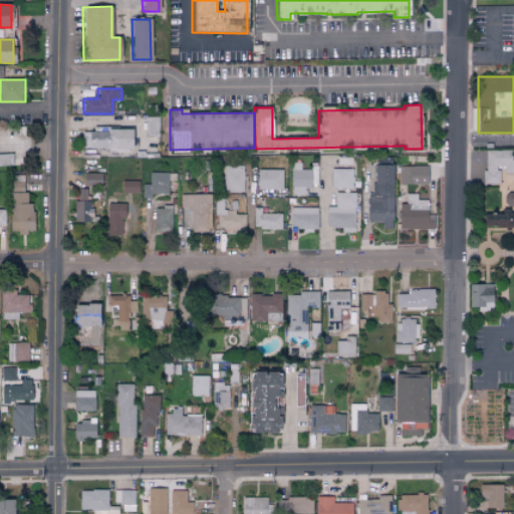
[(131,150),(131,129),(92,129),(92,132),(81,132),(81,138),(87,138),(87,150),(131,150)]
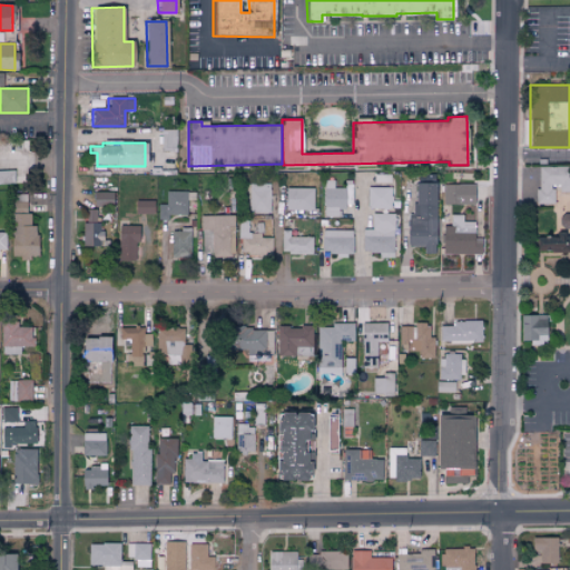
[(538,204),(552,204),(552,185),(559,185),(559,192),(569,192),(569,166),(537,167),(538,204)]
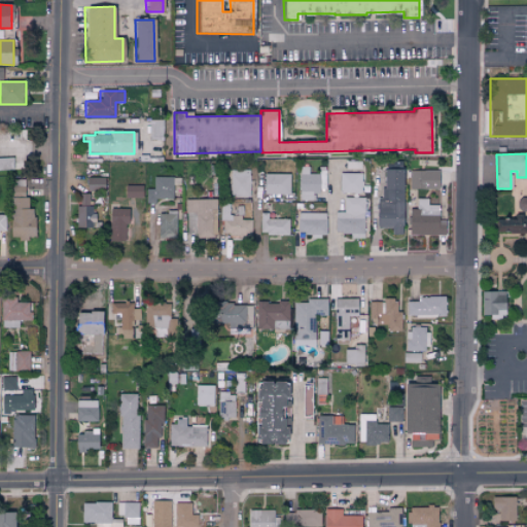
[(317,173),(309,173),(309,167),(301,167),(300,200),(317,200),(317,173)]
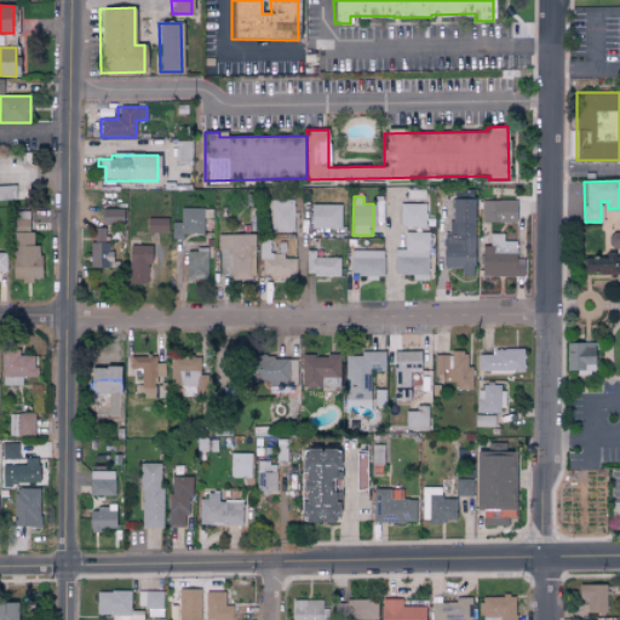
[(270,230),(293,230),(294,200),(271,199),(270,230)]
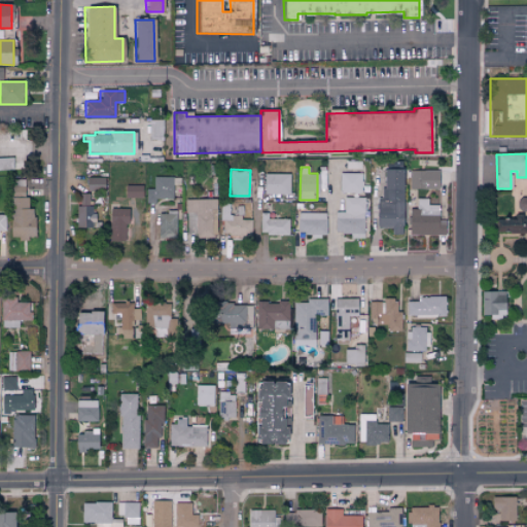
[(391,229),(391,234),(401,235),(402,169),(383,169),(382,197),(377,197),(377,227),(391,229)]
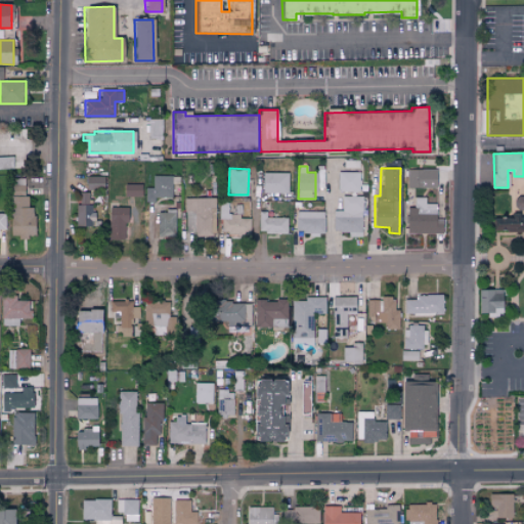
[(436,170),(407,169),(407,187),(435,188),(436,170)]
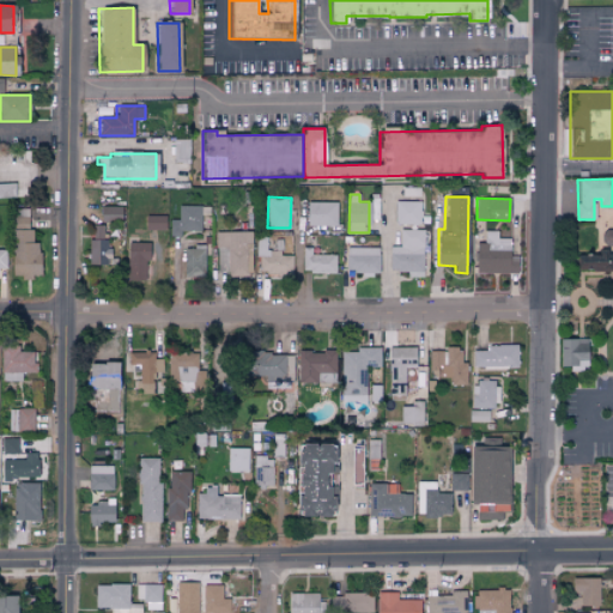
[(307,225),(338,226),(338,202),(307,201),(307,225)]
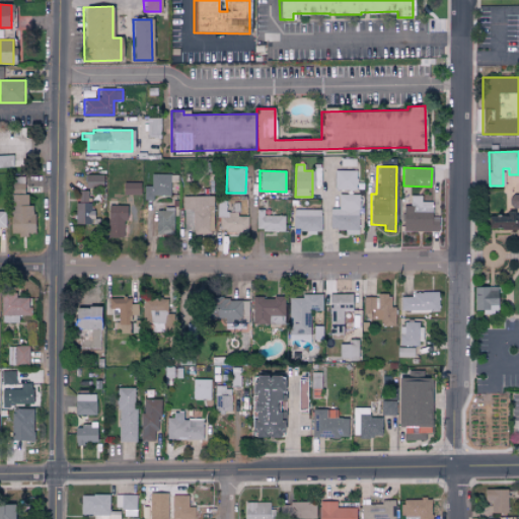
[(357,170),(334,170),(334,190),(357,190),(357,170)]
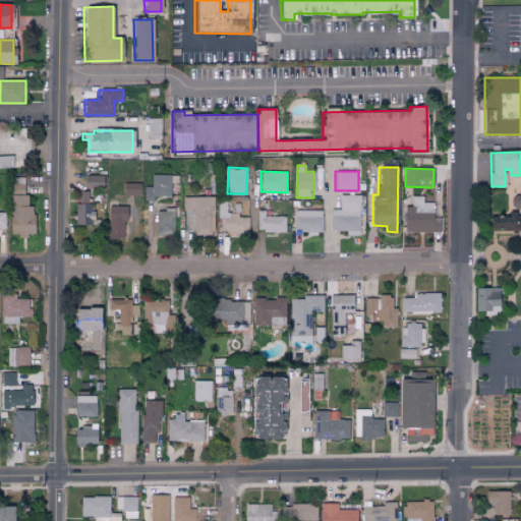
[(143,186),(143,200),(153,200),(153,195),(170,196),(171,175),(151,174),(151,186),(143,186)]
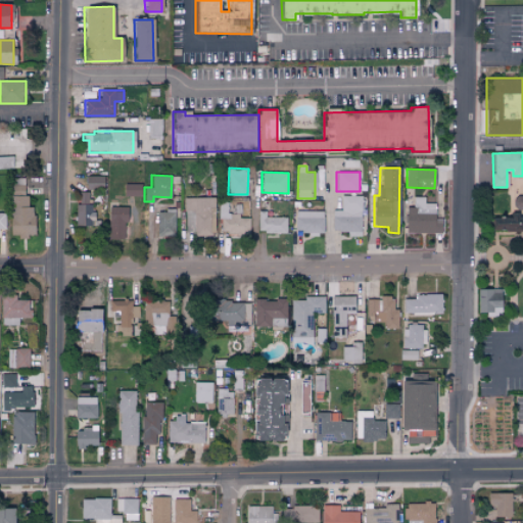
[(85,188),(103,188),(103,176),(86,176),(85,188)]
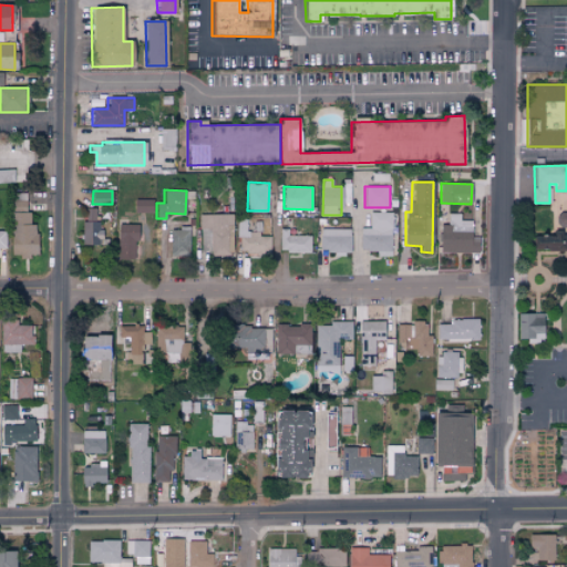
[(28,193),(11,193),(10,257),(35,257),(37,225),(28,225),(28,193)]
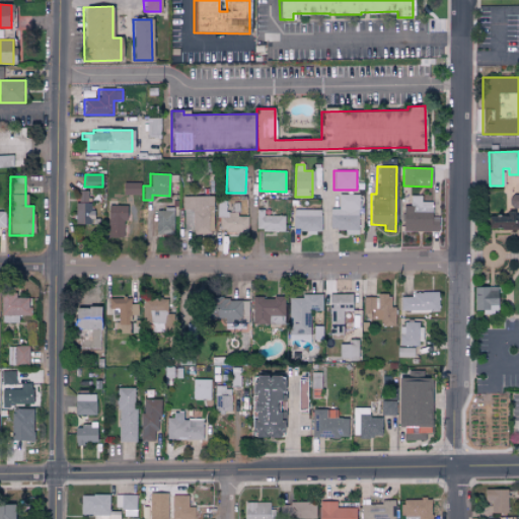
[(140,182),(123,182),(122,195),(139,195),(140,182)]
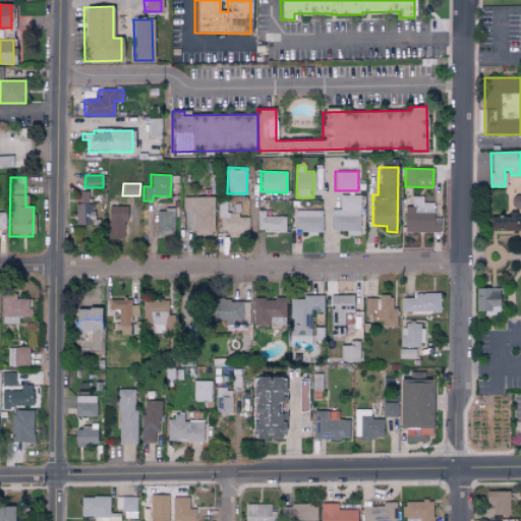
[(88,191),(78,191),(79,204),(88,204),(88,191)]
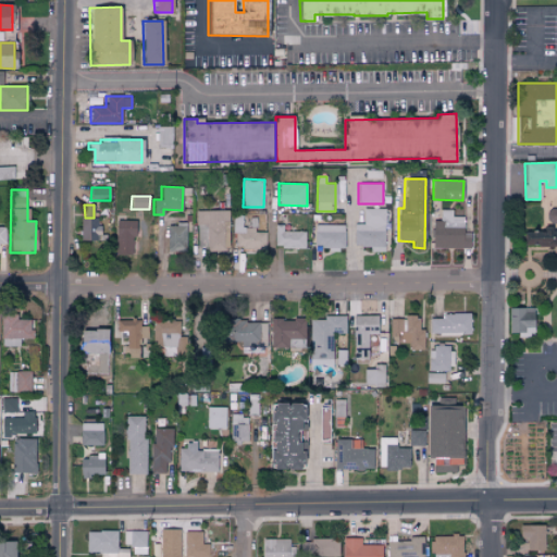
[(354,247),(385,247),(385,209),(363,209),(363,224),(355,223),(354,247)]
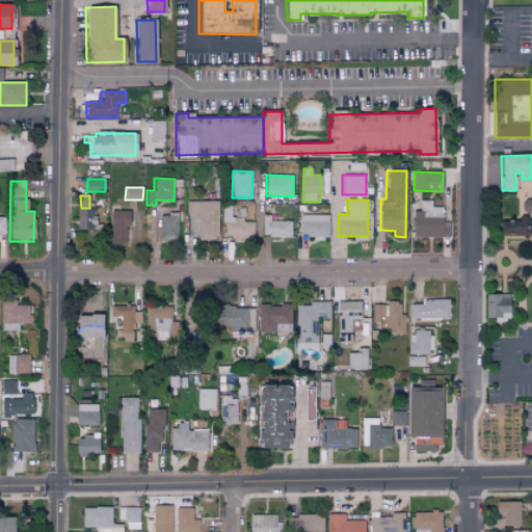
[(413,211),(413,237),(449,237),(449,222),(442,222),(442,207),(431,207),(431,201),(421,200),(420,211),(413,211)]
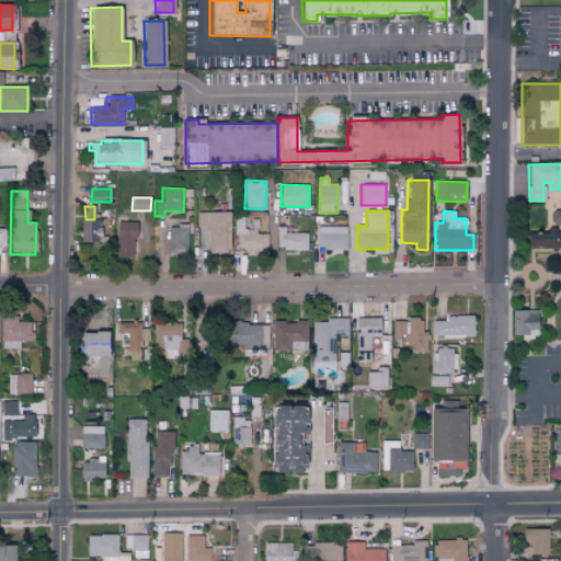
[(197,212),(197,248),(207,249),(207,253),(230,253),(230,213),(197,212)]
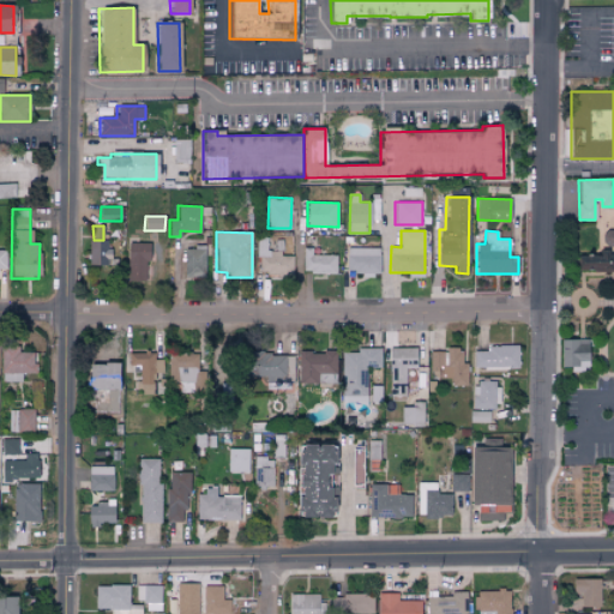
[(293,256),(282,256),(282,251),(268,251),(268,236),(258,235),(257,276),(293,277),(293,256)]
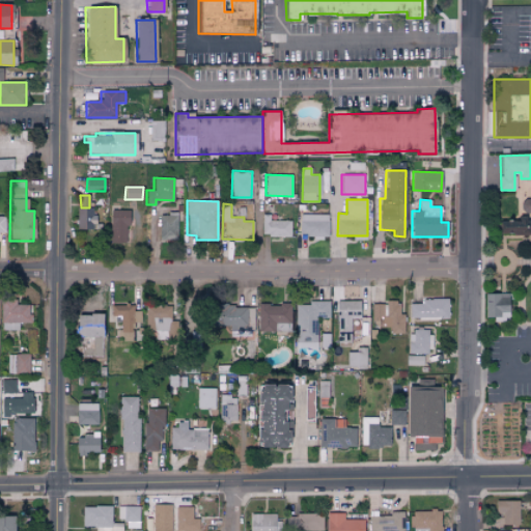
[(77,229),(93,229),(93,208),(77,208),(77,229)]
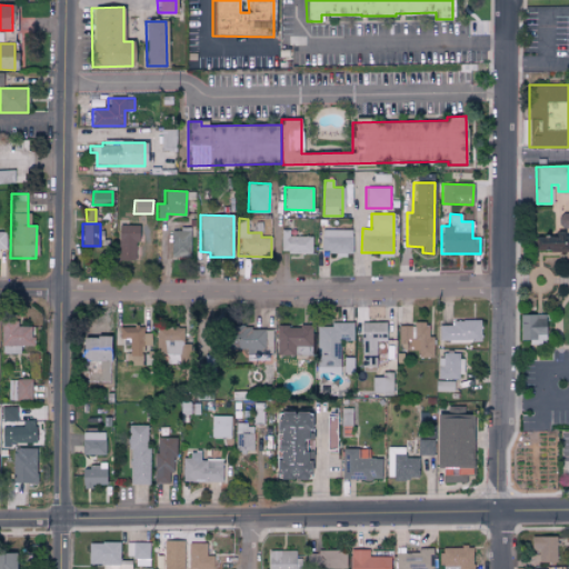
[(137,226),(119,225),(118,260),(136,260),(137,226)]
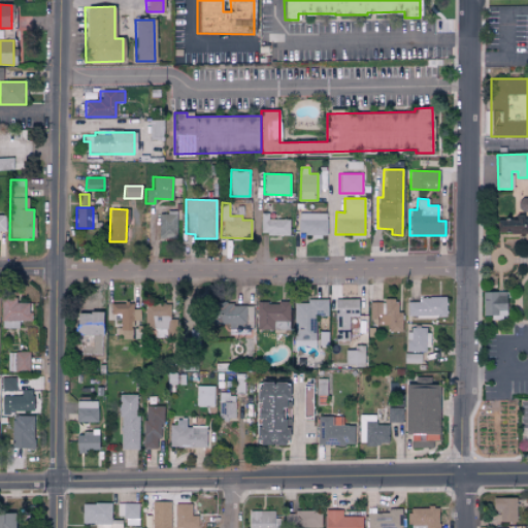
[(157,238),(175,239),(176,212),(158,211),(157,238)]
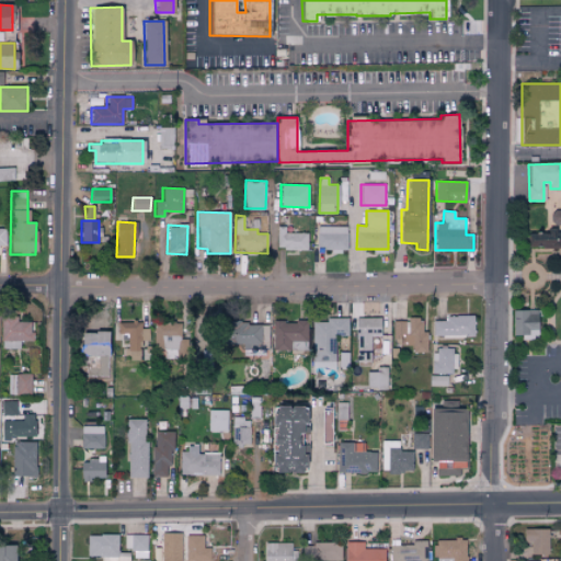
[(285,233),(285,227),(276,227),(276,250),(308,249),(307,232),(285,233)]
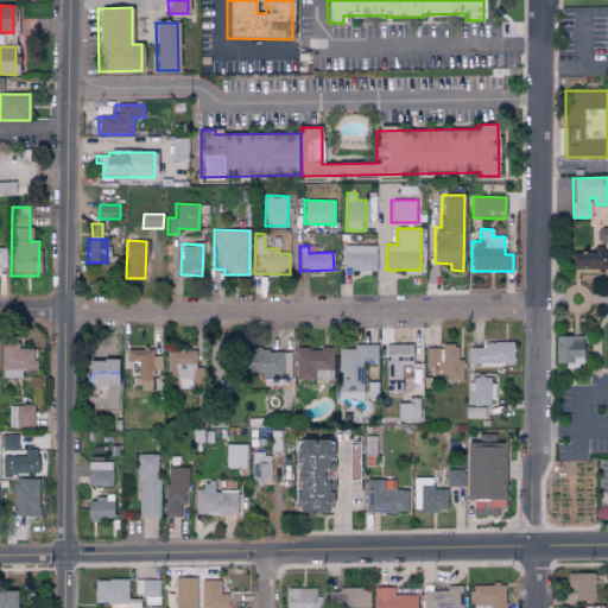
[(377,246),(343,246),(343,270),(375,270),(377,246)]
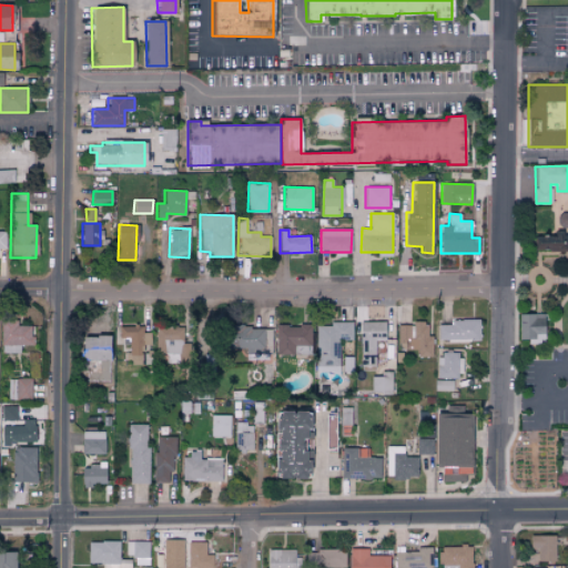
[(567,250),(567,234),(533,235),(534,251),(567,250)]
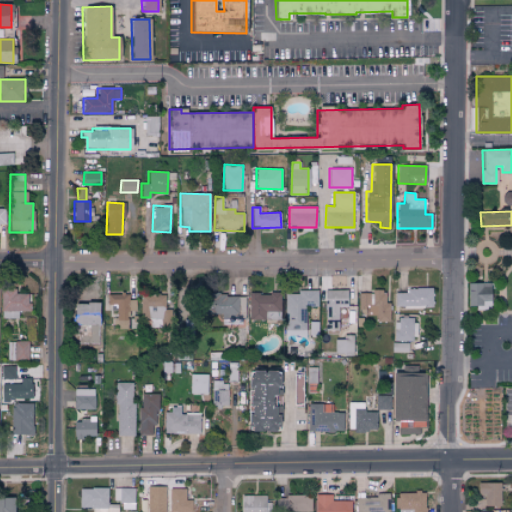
[(490,283),(467,283),(468,308),(490,308),(490,283)]
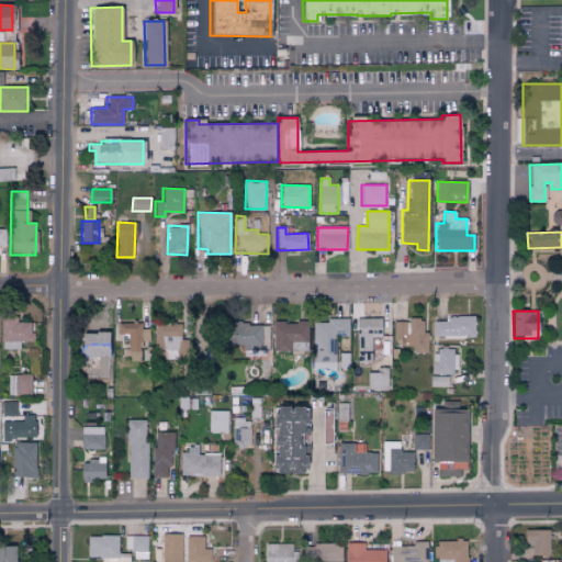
[(1,317),(1,349),(20,349),(20,341),(32,341),(32,322),(17,322),(17,317),(1,317)]
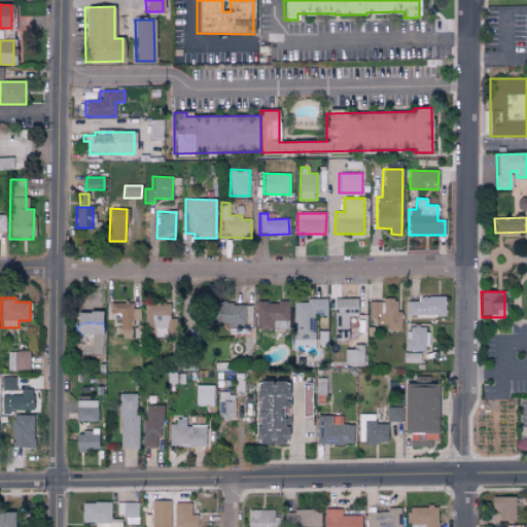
[(357,299),(335,299),(336,340),(349,339),(349,335),(358,335),(357,299)]
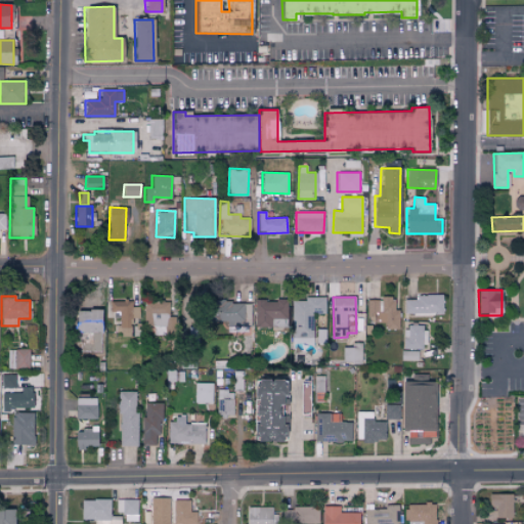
[(404,314),(442,314),(442,297),(404,297),(404,314)]
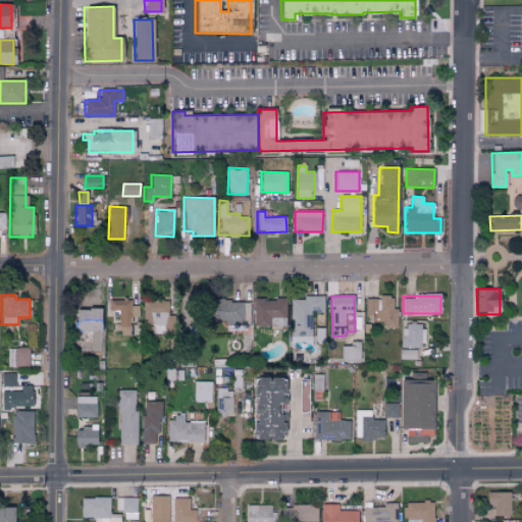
[(291,298),(291,340),(312,338),(312,313),(324,313),(324,297),(291,298)]
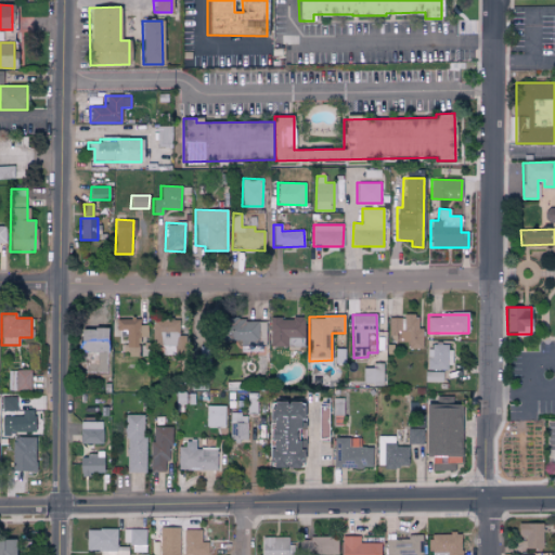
[(389,318),(388,334),(399,334),(399,341),(409,341),(409,348),(422,349),(423,327),(417,327),(418,315),(403,315),(403,318),(389,318)]
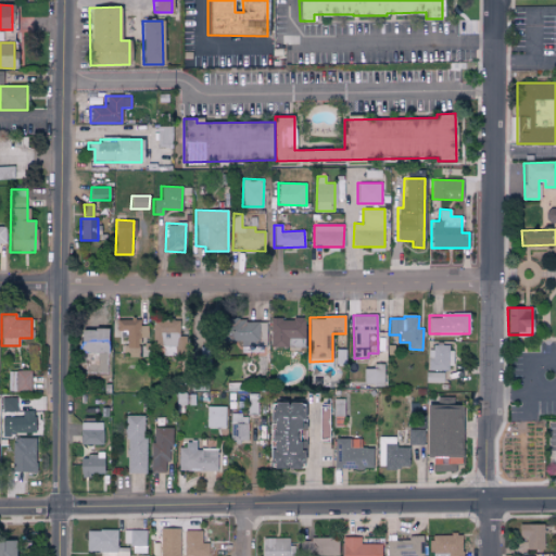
[(304,319),(270,318),(269,348),(288,348),(288,338),(304,339),(304,319)]
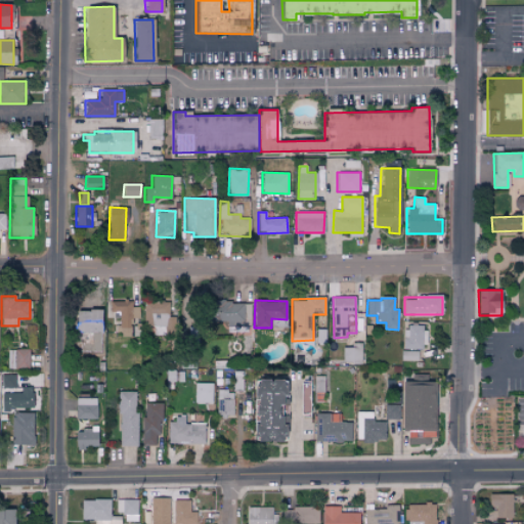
[(110,302),(111,312),(119,312),(119,325),(114,325),(115,337),(130,337),(130,318),(139,318),(139,307),(131,307),(131,301),(110,302)]
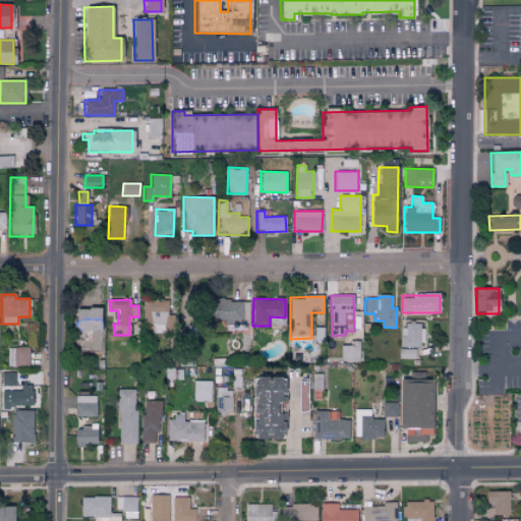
[(153,333),(167,333),(167,300),(143,300),(142,325),(153,325),(153,333)]
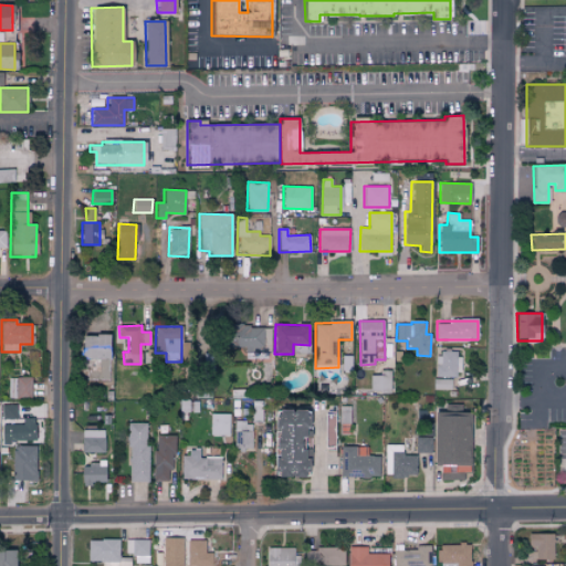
[(222,347),(245,347),(245,353),(270,354),(271,326),(222,326),(222,347)]
